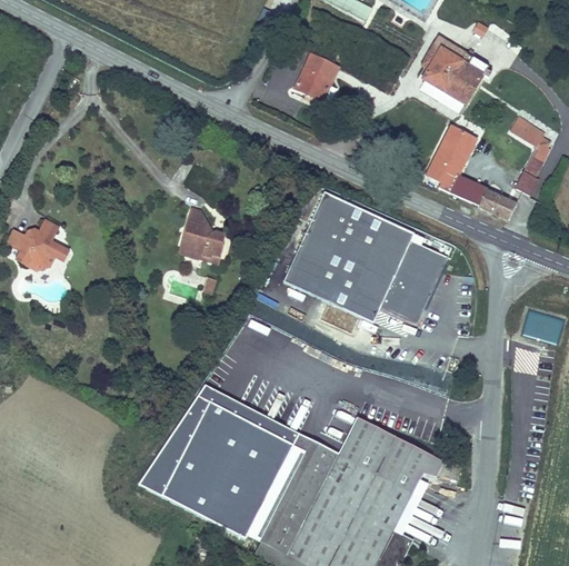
[(329,0),(367,18),(372,6),(360,0),(329,0)]
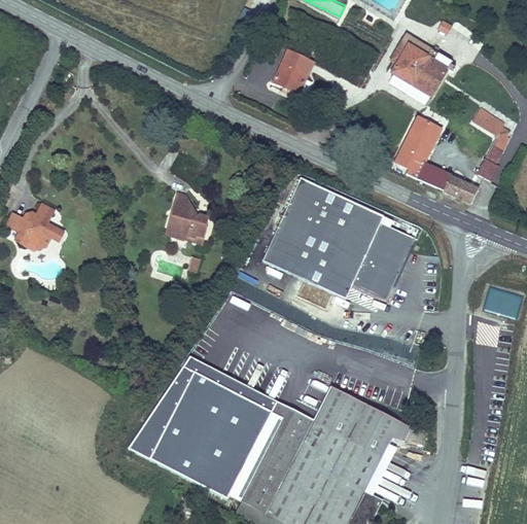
[(444,18),(438,26),(447,31),(452,23),(444,18)]
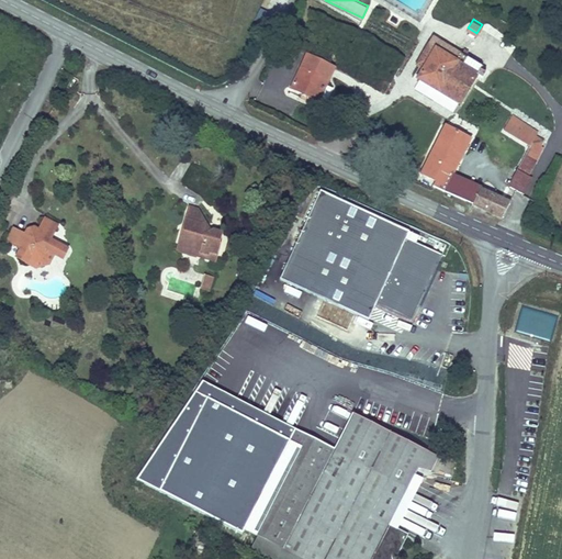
[(388,88),(404,54),(355,30),(338,65),(388,88)]
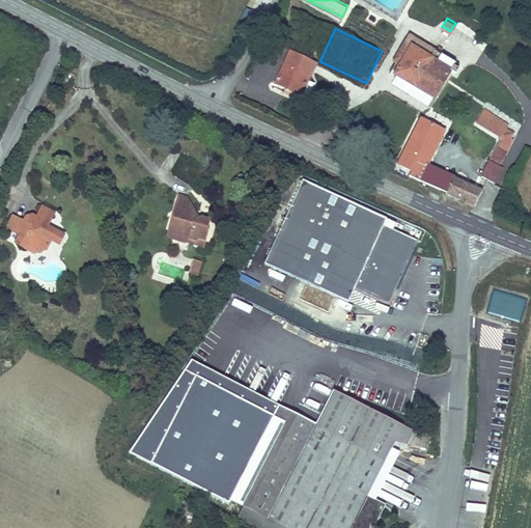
[(436,48),(409,33),(394,59),(400,62),(394,74),(414,84),(436,95),(456,59),(440,50),(442,47),(438,45),(436,48)]
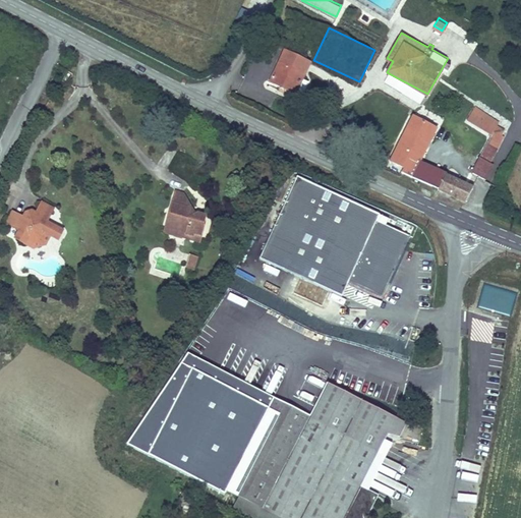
[(310,60),(284,47),(268,79),(293,93),(310,60)]
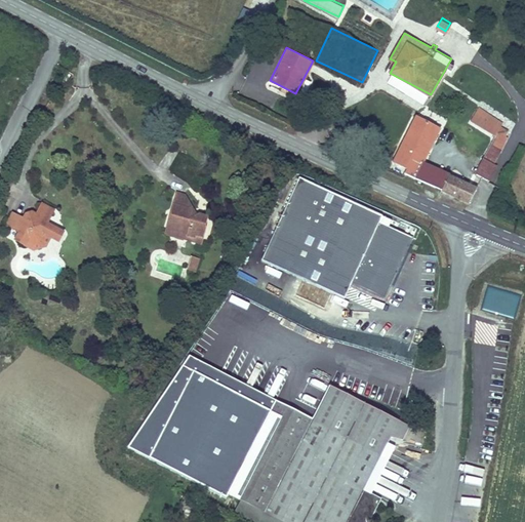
[(298,90),(304,92),(309,80),(304,78),(298,90)]
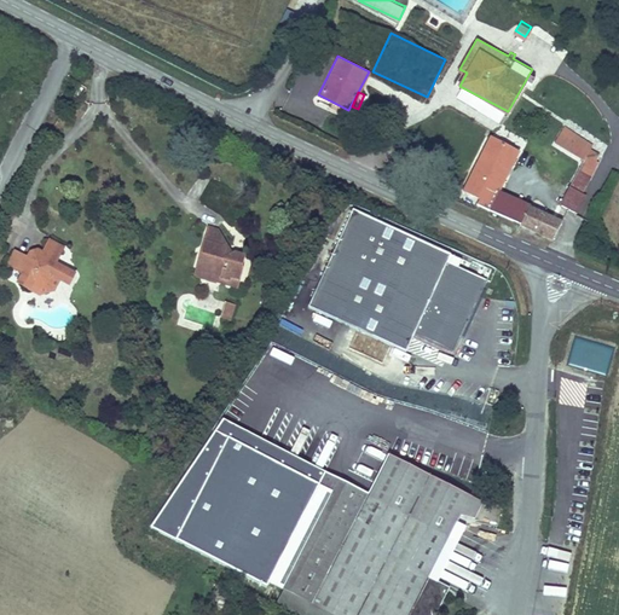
[(565,199),(577,206),(586,187),(583,186),(590,173),(591,174),(597,160),(595,158),(597,151),(590,148),(594,141),(565,125),(555,140),(557,141),(584,157),(565,199)]
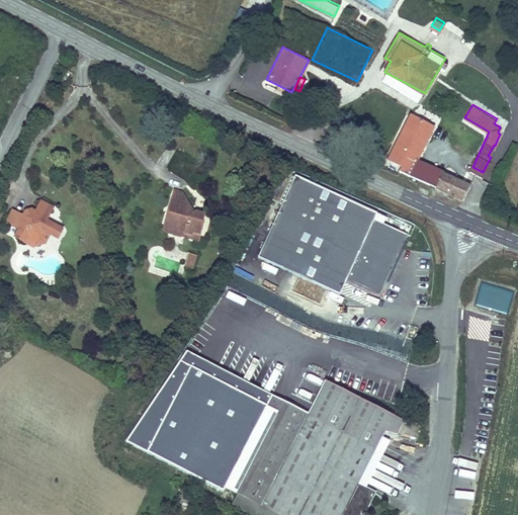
[(401,168),(411,173),(419,156),(435,123),(411,112),(390,157),(403,163),(401,168)]
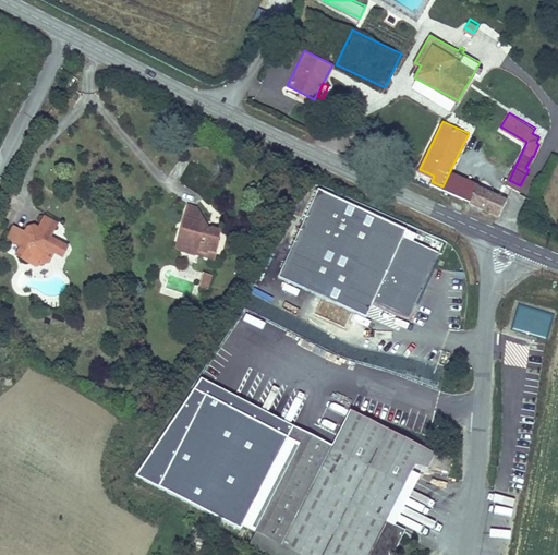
[(443,186),(471,200),(477,185),(480,181),(451,168),(443,186)]
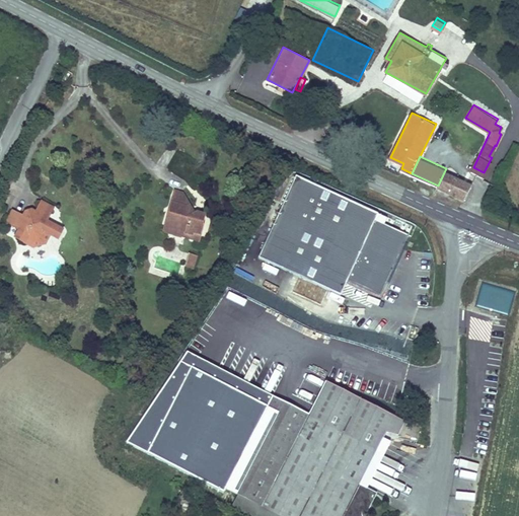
[(460,197),(466,183),(444,172),(438,186),(460,197)]
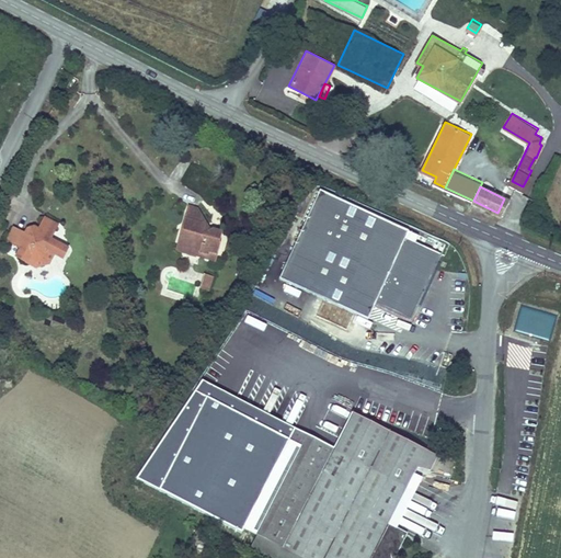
[(418,234),(319,189),(279,276),(368,317),(375,300),(411,317),(441,251),(415,240),(418,234)]
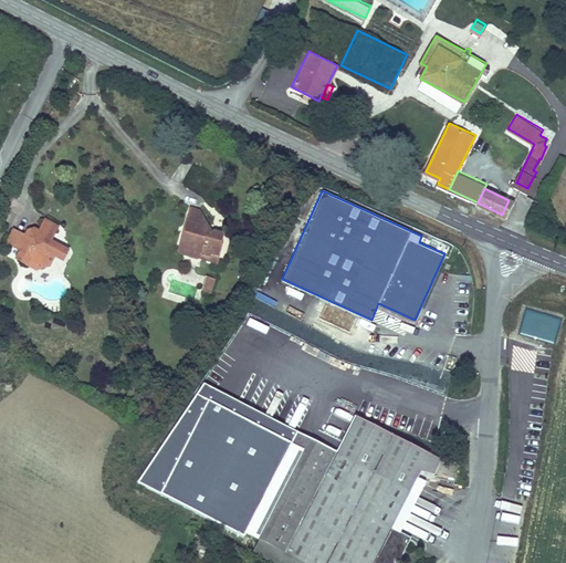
[(220,242),(223,230),(213,228),(211,229),(199,207),(189,205),(185,220),(190,221),(182,247),(208,253),(219,247),(220,242)]
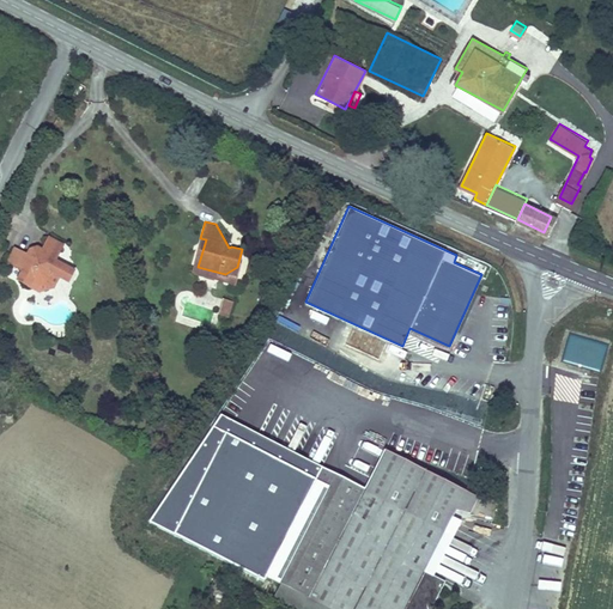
[(70,281),(77,267),(58,257),(66,242),(49,233),(43,245),(38,255),(28,249),(28,250),(22,248),(13,263),(22,268),(17,279),(40,291),(55,286),(60,276),(70,281)]
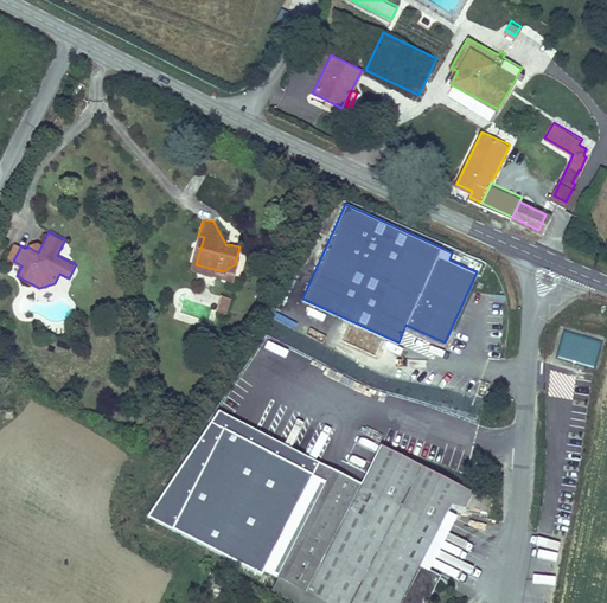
[(232,281),(238,261),(236,260),(235,264),(223,271),(196,264),(204,237),(198,236),(189,269),(232,281)]
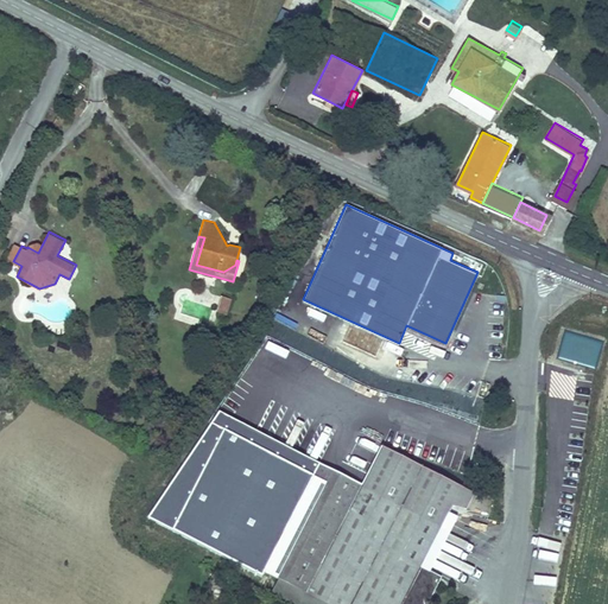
[(30,243),(27,247),(38,253),(43,243),(38,241),(30,243)]
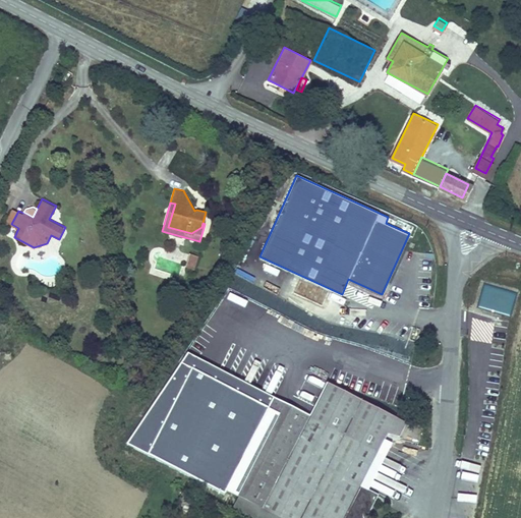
[(11,224),(18,211),(12,208),(5,221),(11,224)]
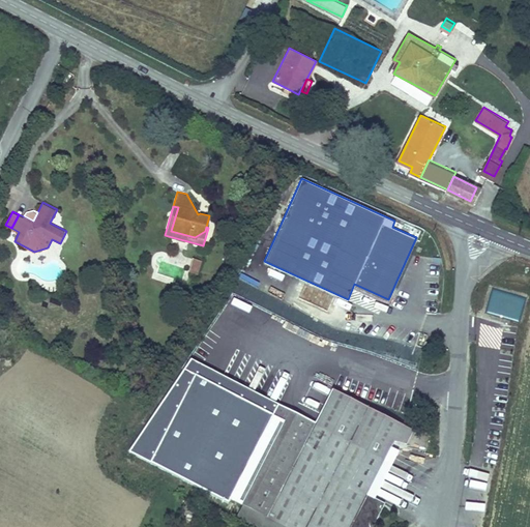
[(202,259),(193,256),(188,270),(198,272),(202,259)]
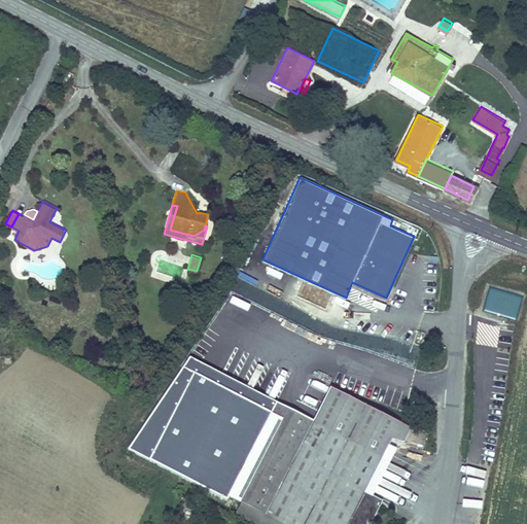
[(431,340),(423,337),(421,342),(429,345),(431,340)]
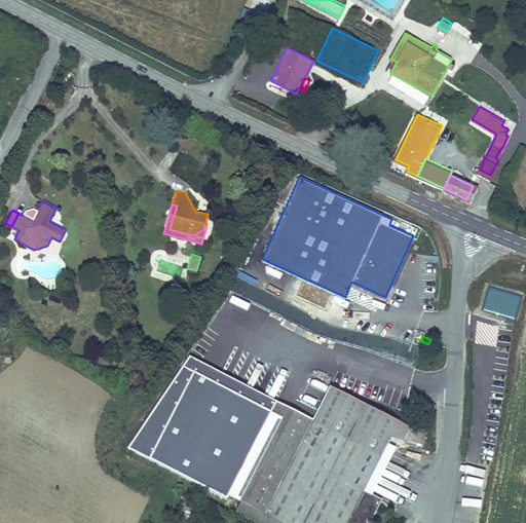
[(403,440),(410,425),(329,384),(311,418),(275,400),(228,493),(240,499),(233,513),(253,522),(369,522),(381,498),(364,489),(391,437),(402,442),(403,440)]
